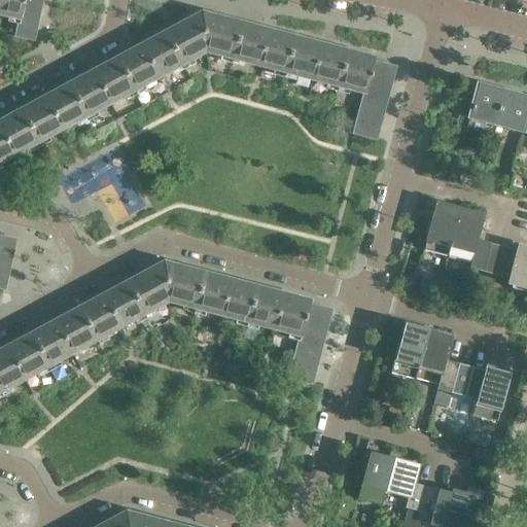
[(23,12),(25,0),(0,0),(0,15),(20,21),(21,21),(23,12)]
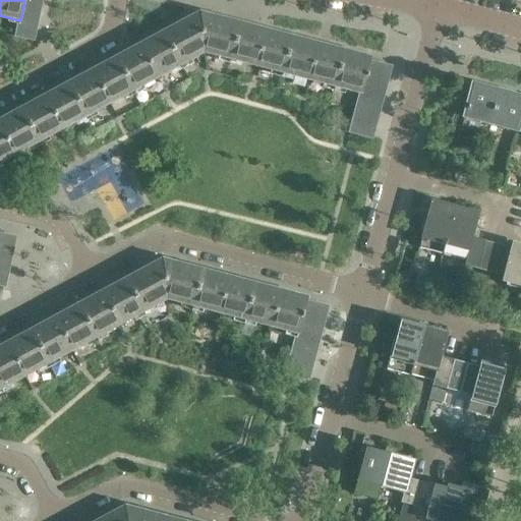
[(38,15),(41,0),(24,0),(22,12),(38,15)]
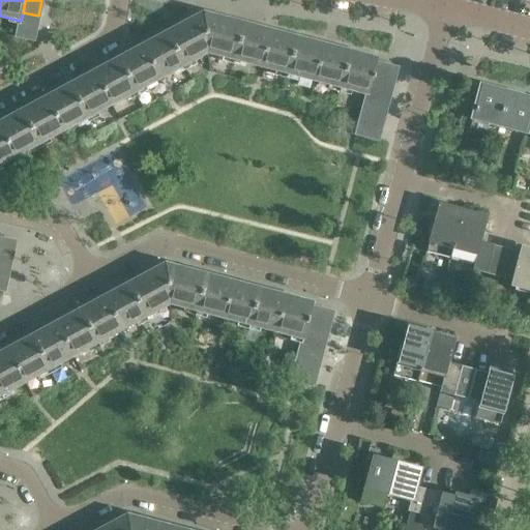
[(33,40),(38,16),(23,12),(21,21),(20,21),(16,37),(33,40)]
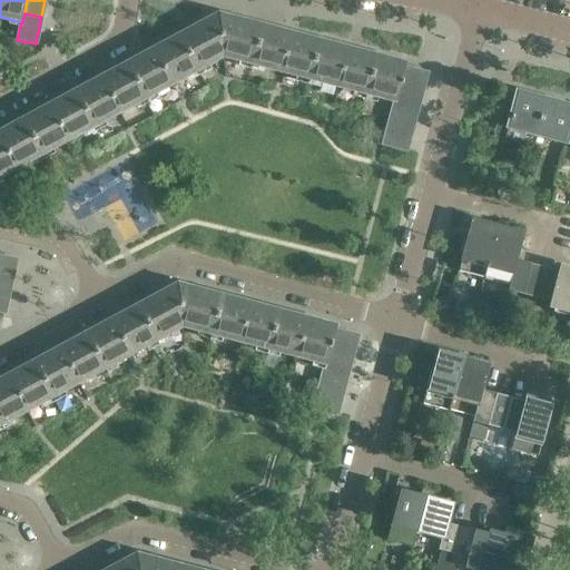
[(224,57),(218,15),(178,36),(197,71),(224,57)]
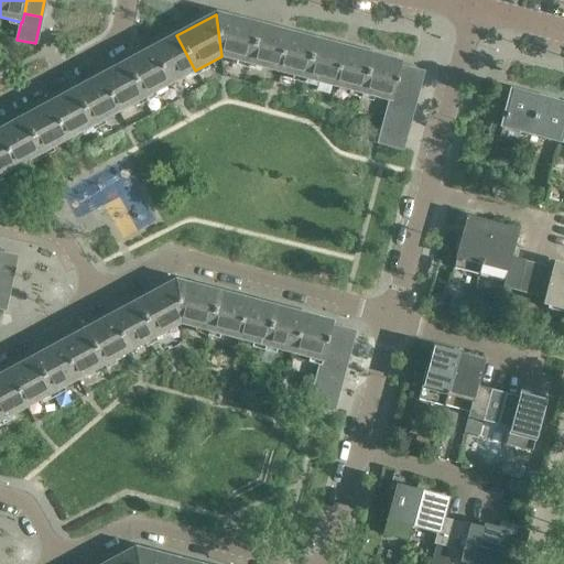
[(255,65),(264,26),(216,14),(221,56),(255,65)]
